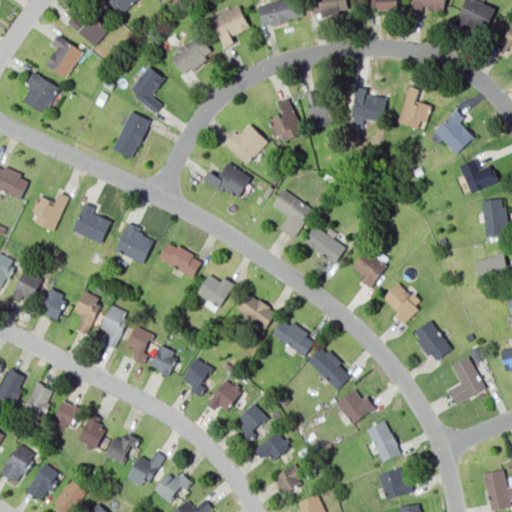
[(108,0),(124,17),(141,0),(108,0)]
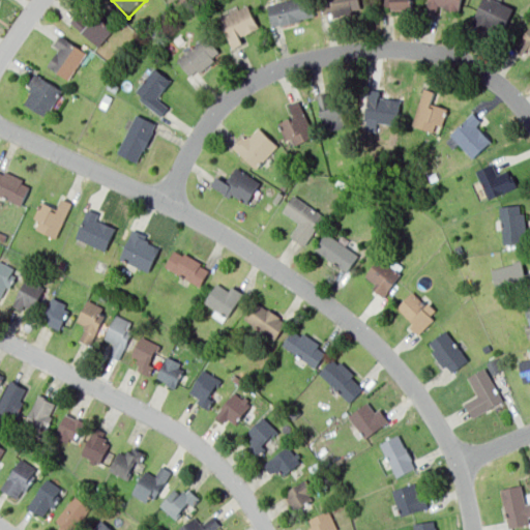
[(307,0),(313,20),(274,28),(269,7),(298,0),(307,0)]
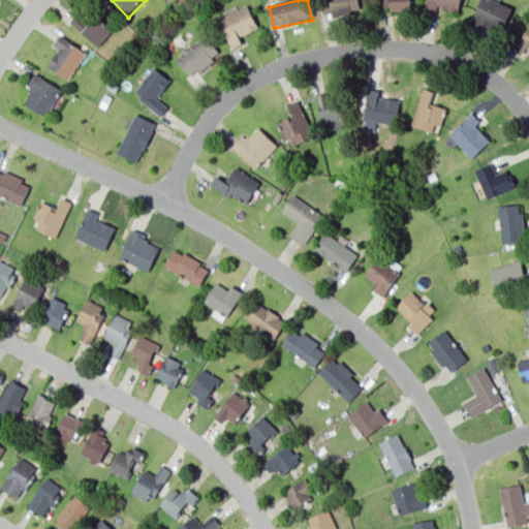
[(363,0),(365,12),(327,18),(323,0),(363,0)]
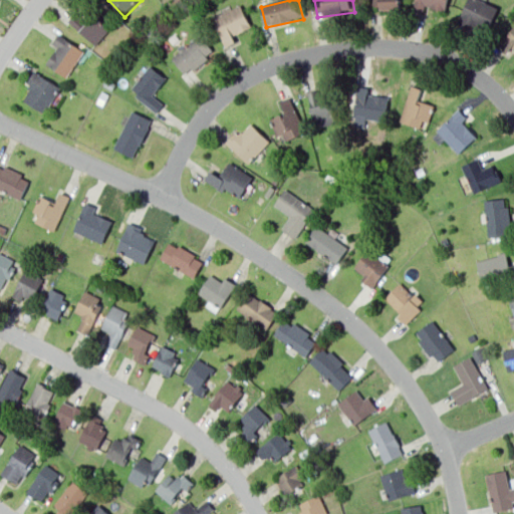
[(405,0),(405,12),(382,12),(382,7),(373,7),(373,0),(405,0)]
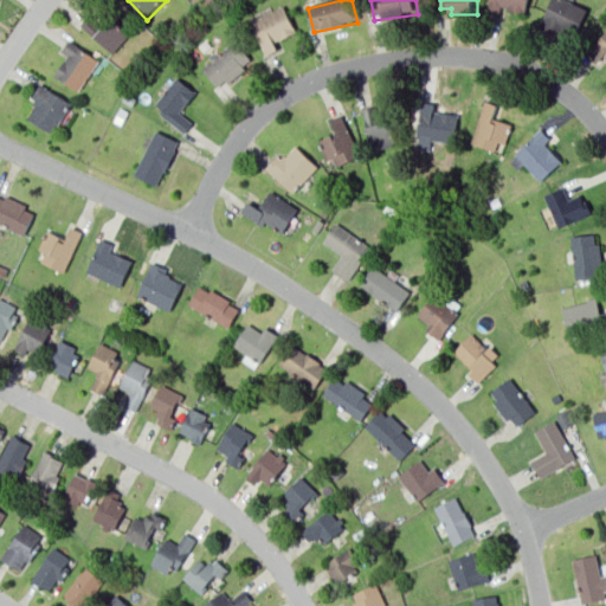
[(503,15),(487,11),(489,0),(533,0),(530,12),(505,6),(503,15)]
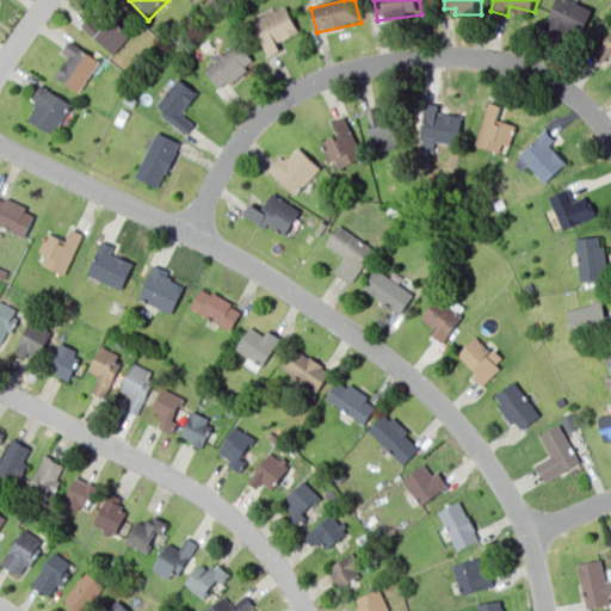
[(587,38),(548,18),(556,0),(568,0),(599,16),(587,38)]
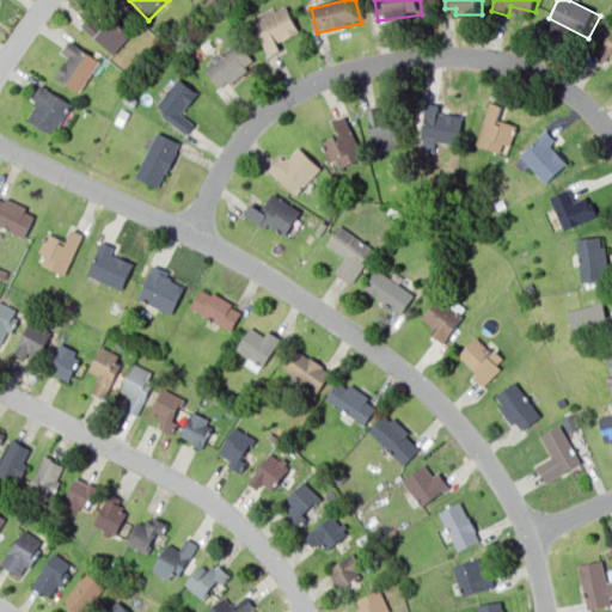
[(269,61),(250,20),(288,2),(303,31),(282,41),(287,53),(269,61)]
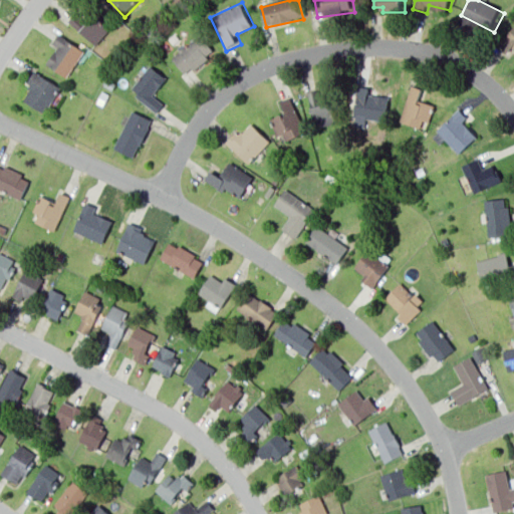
[(95,45),(68,20),(78,10),(89,21),(96,13),(112,28),(95,45)]
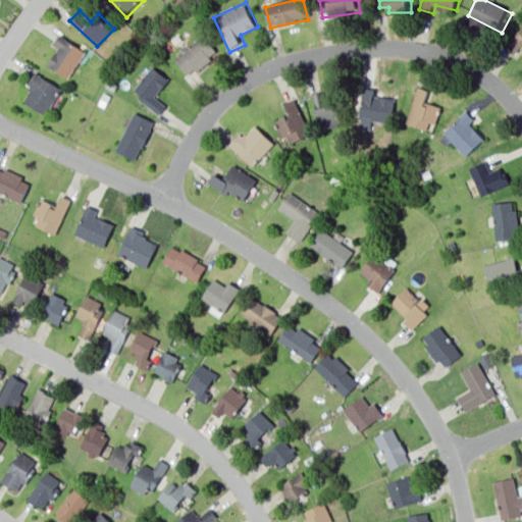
[(521,50),(518,55),(509,48),(521,31),(521,50)]
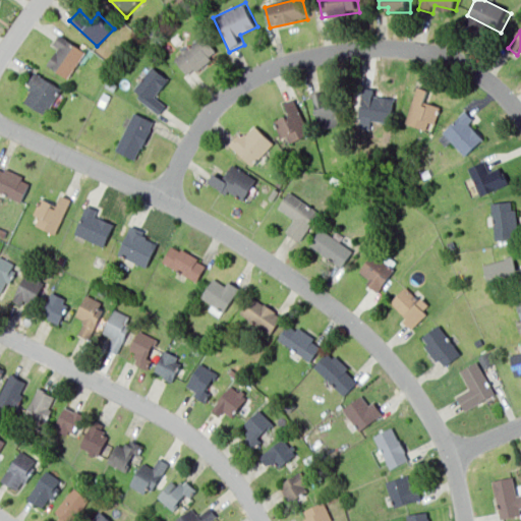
[(183,40),(176,45),(172,39),(178,34),(183,40)]
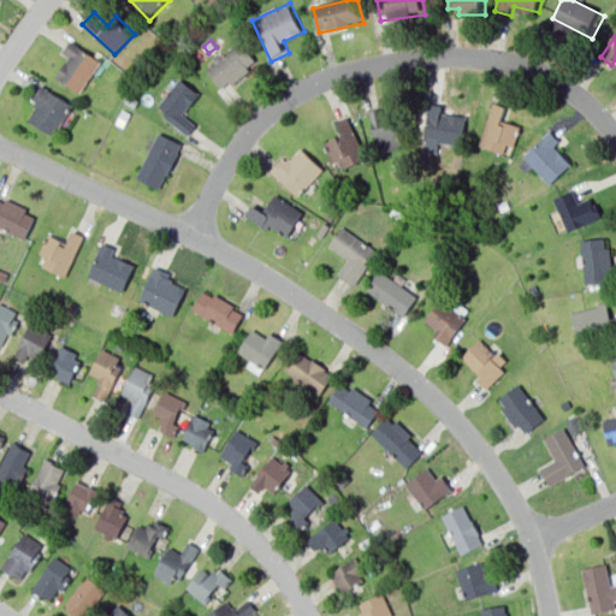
[(104,57),(81,95),(59,82),(82,43),(104,57)]
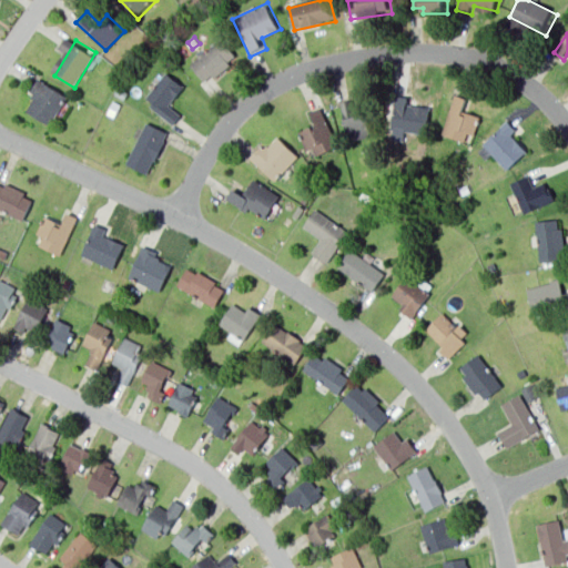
[(237,59),(204,84),(190,66),(223,40),(237,59)]
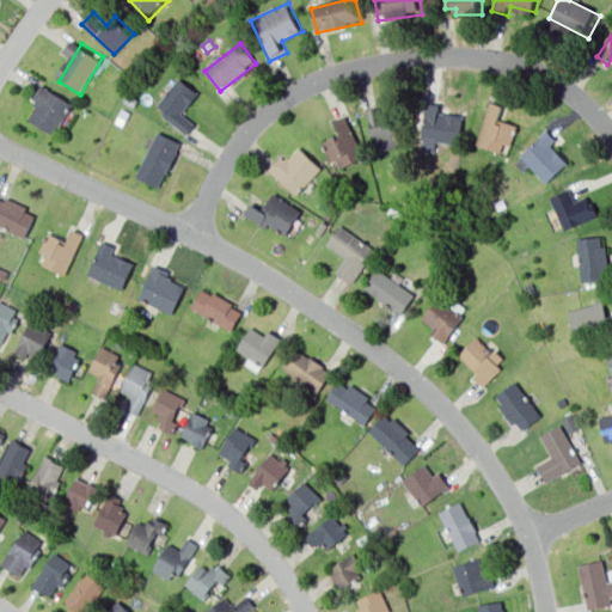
[(188,139),(153,106),(182,77),(200,93),(183,112),(197,127),(188,139)]
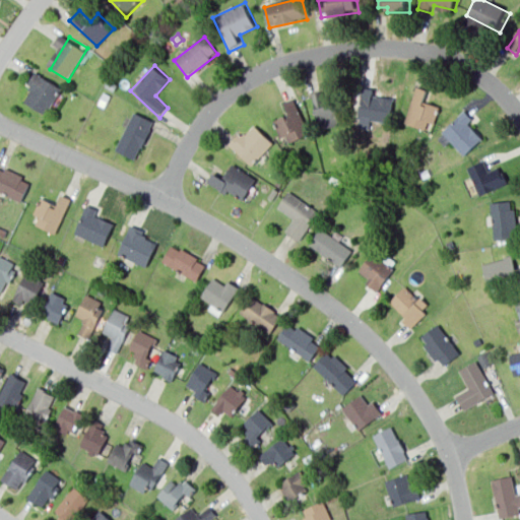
[(45,114),(23,101),(30,88),(27,86),(37,72),(61,88),(45,114)]
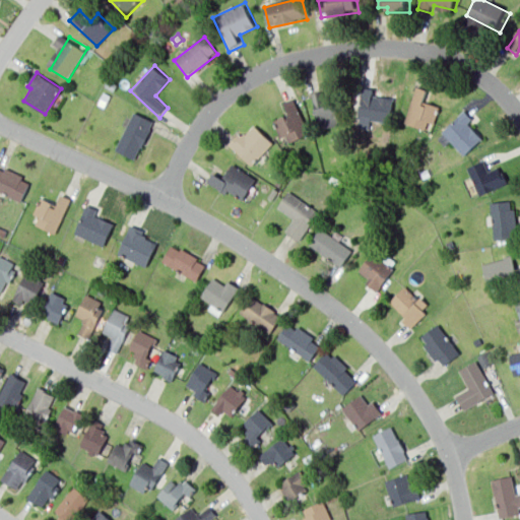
[(113,80),(120,85),(115,91),(109,87),(113,80)]
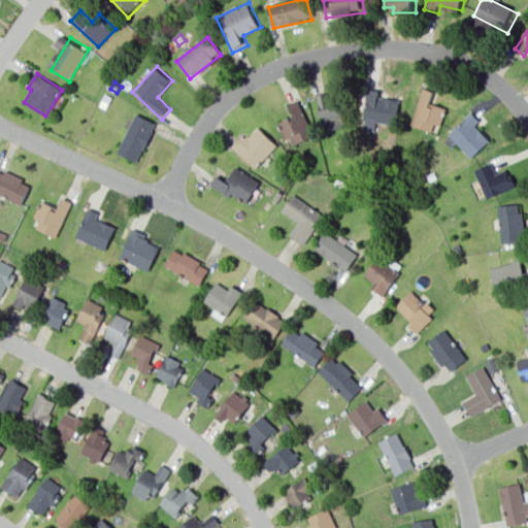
[(366,88),(362,122),(399,126),(401,100),(381,98),(382,90),(366,88)]
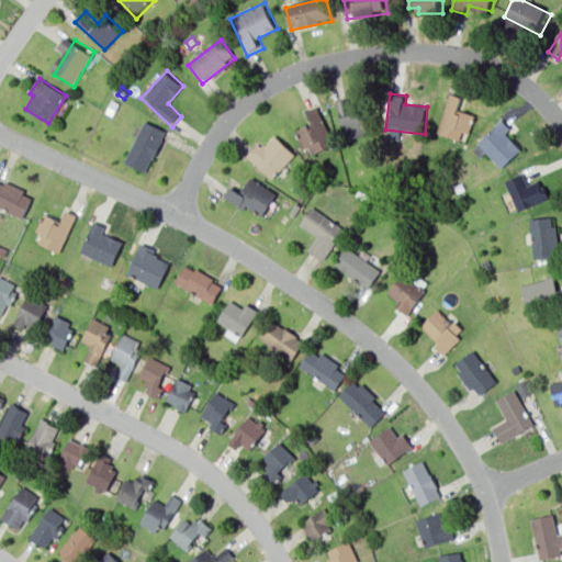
[(452,96),(439,133),(463,141),(465,133),(473,135),(480,116),(463,111),(463,116),(458,115),(463,100),(452,96)]
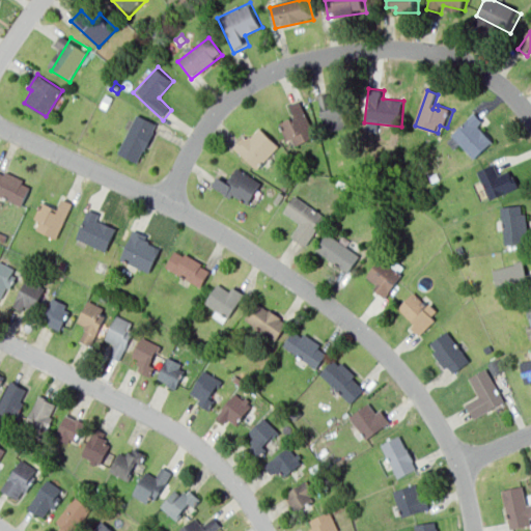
[(99,108),(106,93),(115,99),(108,113),(99,108)]
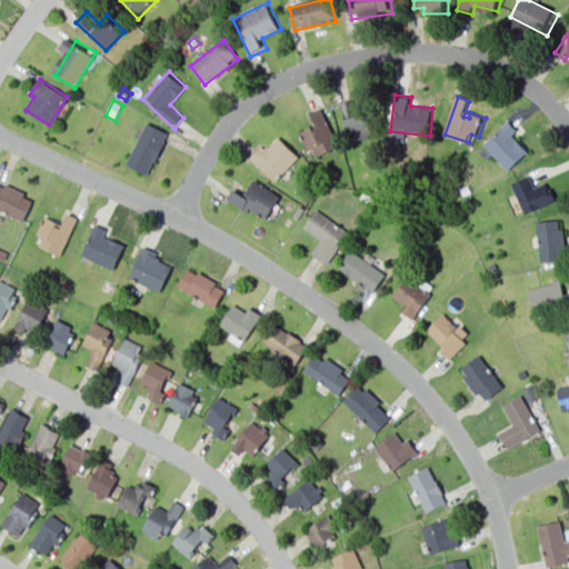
[(341,102),(349,138),(370,133),(367,113),(356,116),(352,100),(341,102)]
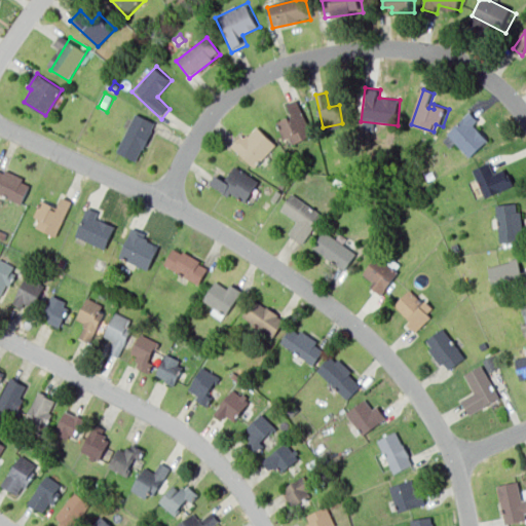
[(277,123),(288,146),(315,134),(300,99),(287,105),(293,117),(277,123)]
